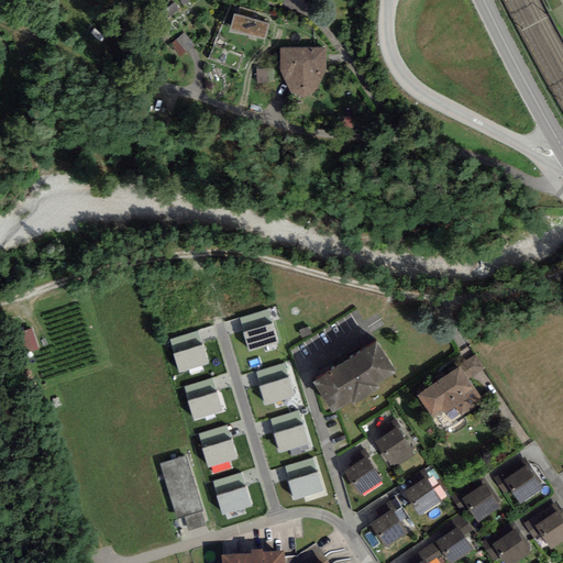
[(232,30),(267,40),(272,23),(236,14),(232,30)]
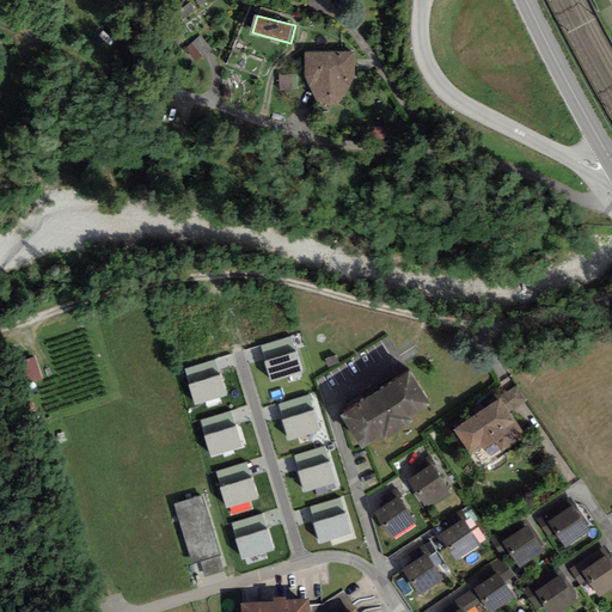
[(188,48),(200,62),(214,49),(202,36),(188,48)]
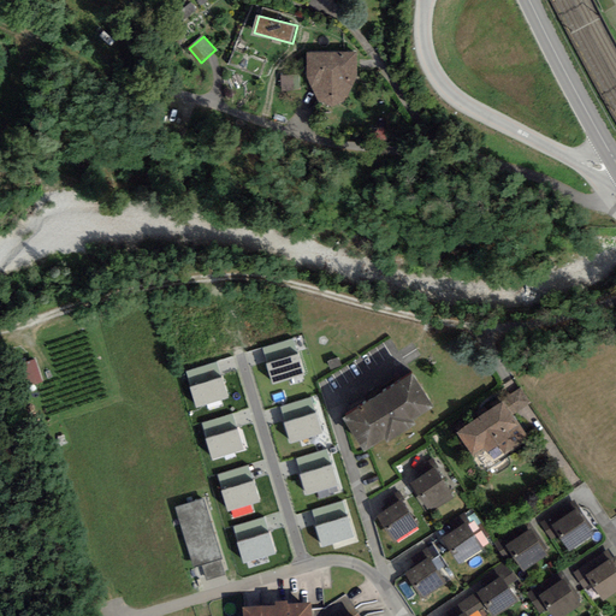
[(354,53),(306,53),(306,82),(354,82),(354,53)]
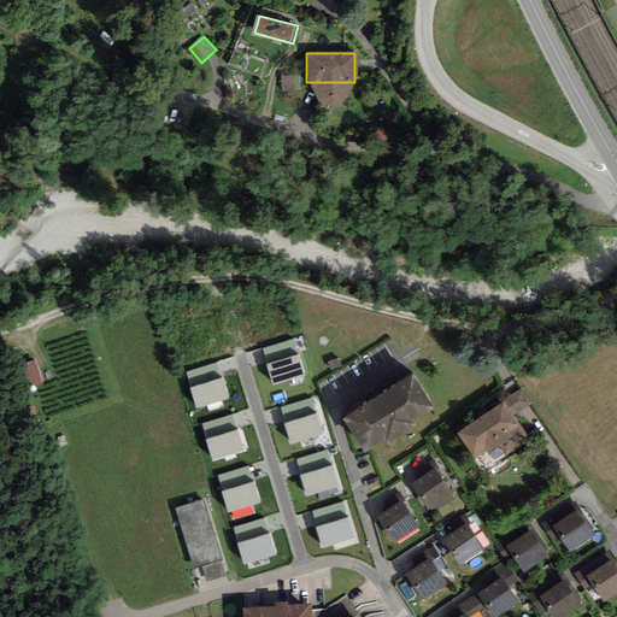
[(264,347),(275,385),(309,375),(298,338),(264,347)]
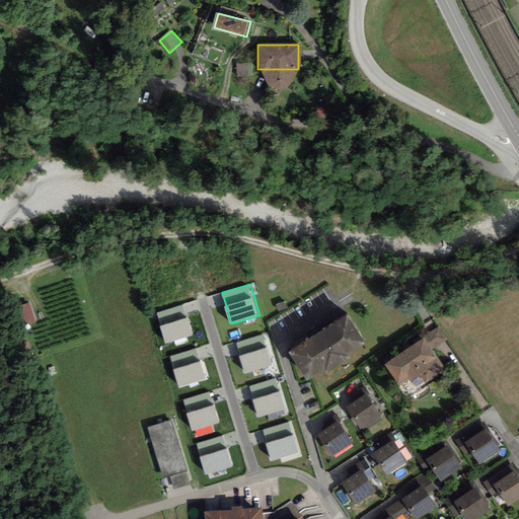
[(21,304),(25,323),(36,321),(32,302),(21,304)]
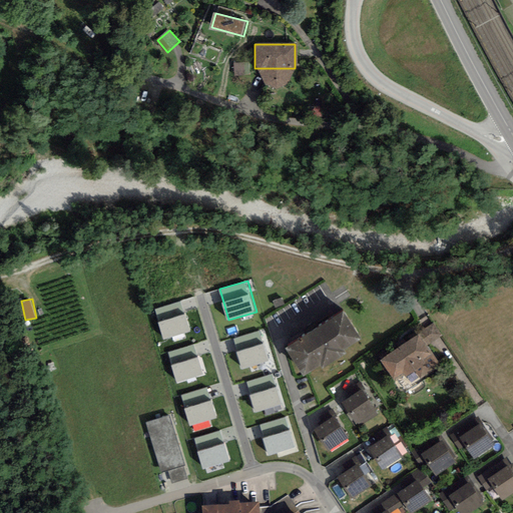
[(155,310),(166,342),(194,332),(183,300),(155,310)]
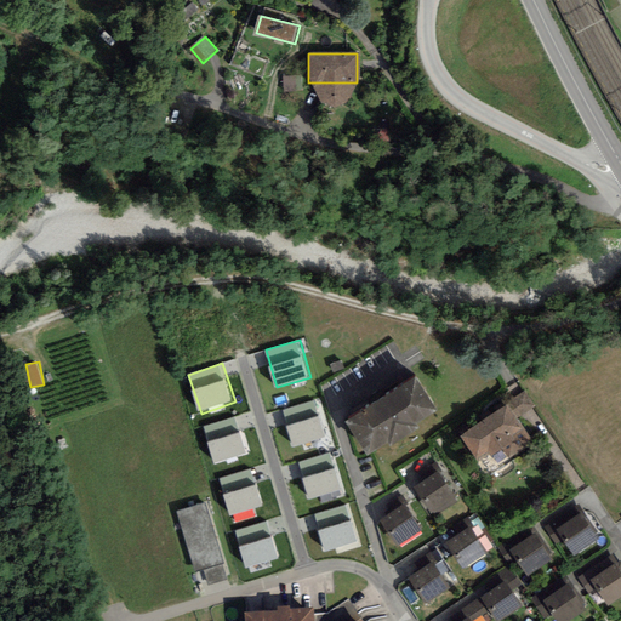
[(411,376),(345,417),(363,448),(385,434),(386,437),(411,421),(410,419),(429,406),(411,376)]
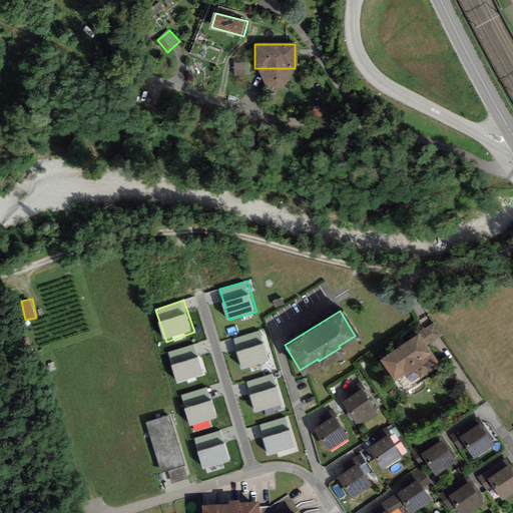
[(421,333),(429,345),(444,336),(436,323),(421,333)]
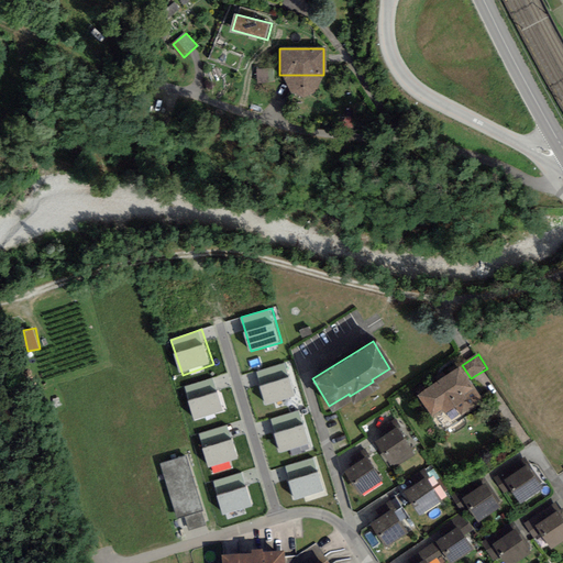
[(256,372),(268,407),(299,397),(287,361),(256,372)]
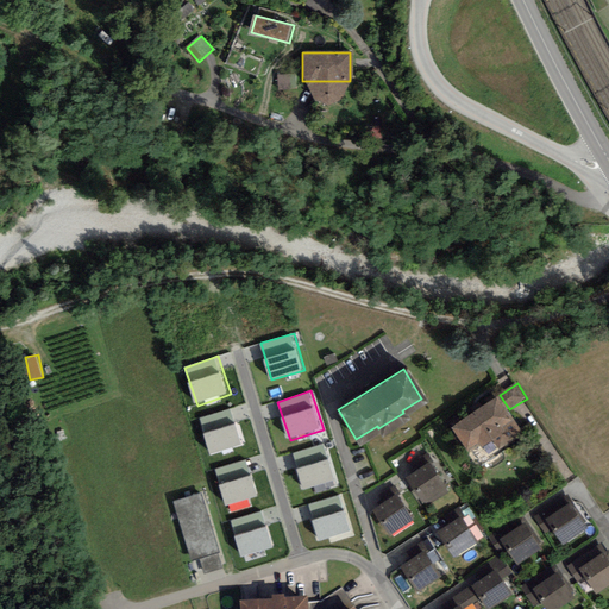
[(494,396),(451,426),(466,449),(489,433),(497,445),(518,432),(494,396)]
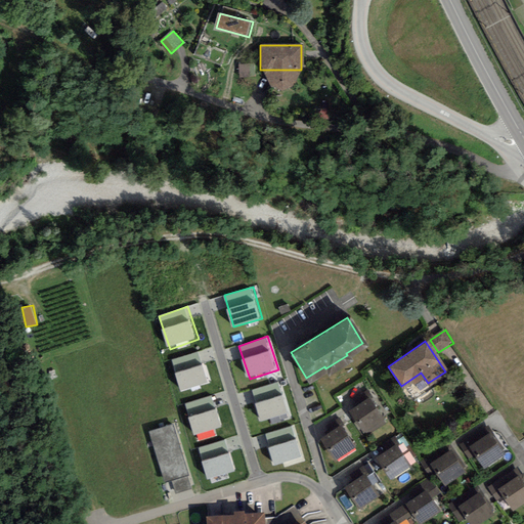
[(203,351),(172,359),(181,392),(211,385),(203,351)]
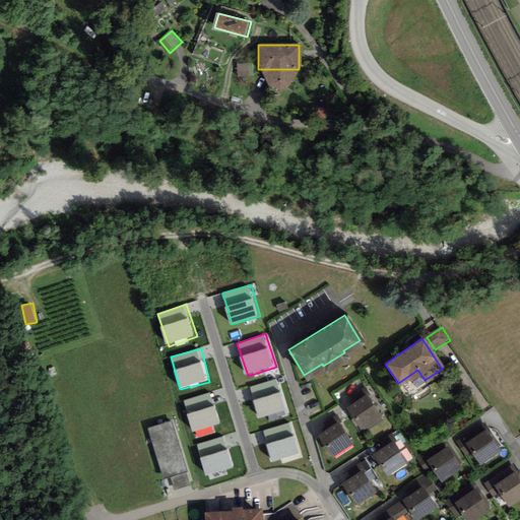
[(279,378),(250,387),(260,419),(289,410),(279,378)]
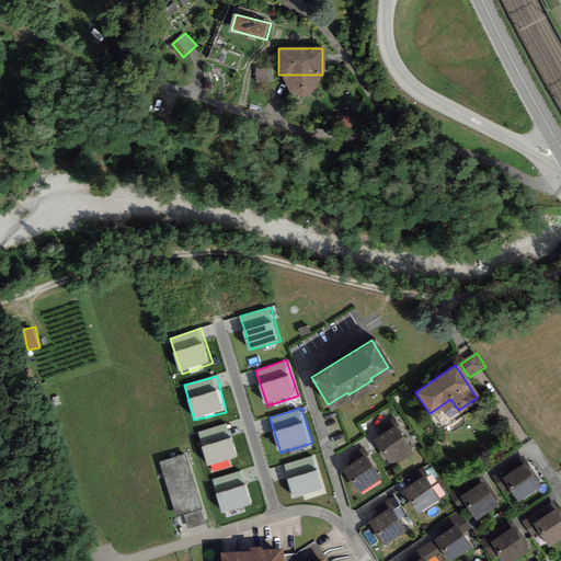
[(201,431),(207,465),(240,459),(233,424),(201,431)]
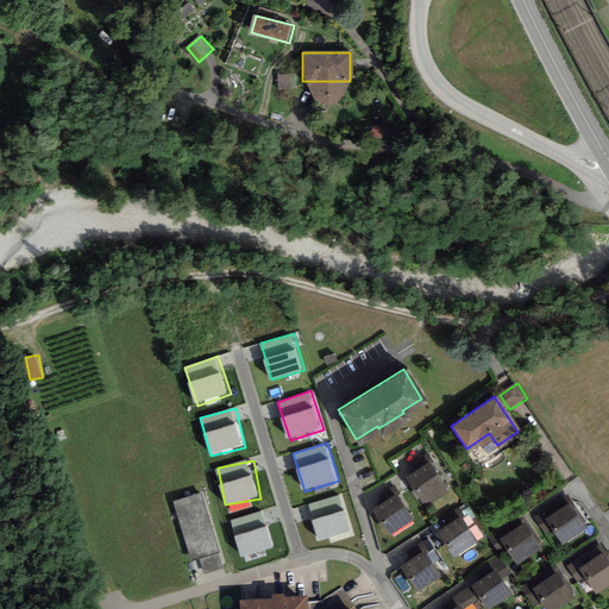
[(407,482),(422,502),(445,485),(431,465),(407,482)]
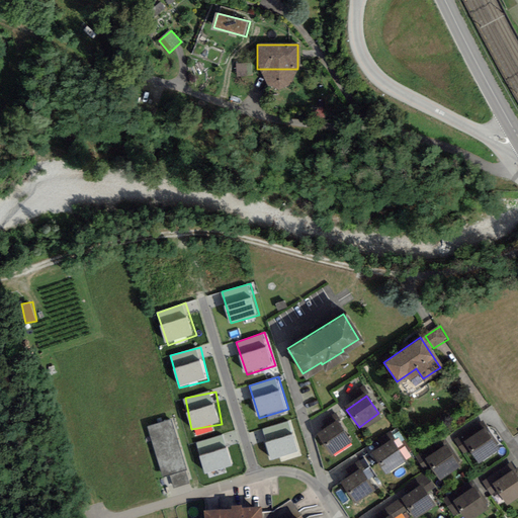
[(171,419),(148,426),(163,475),(170,472),(174,488),(189,483),(185,469),(187,468),(171,419)]
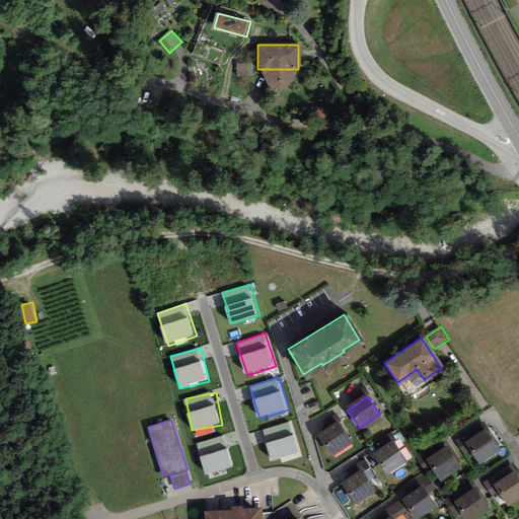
[(317,437),(329,454),(349,440),(337,423),(317,437)]
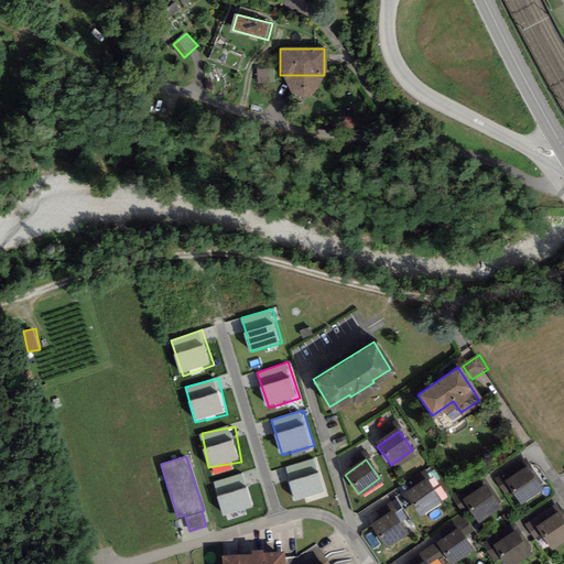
[(511,488),(519,501),(541,487),(528,467),(513,476),(510,470),(498,478),(507,491),(511,488)]
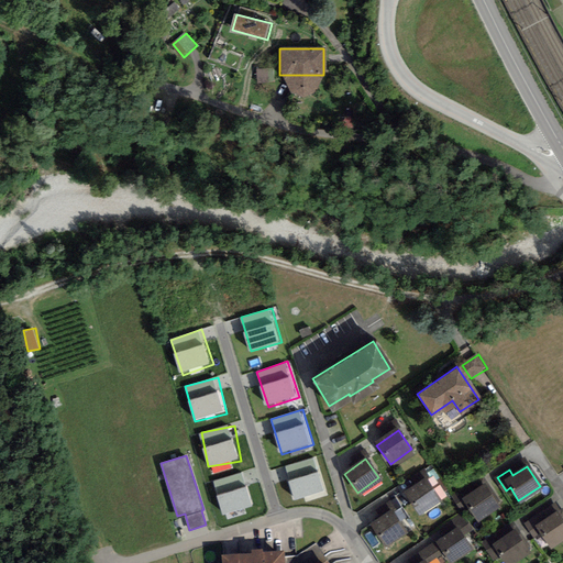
[(404,495),(418,514),(439,499),(426,481),(404,495)]
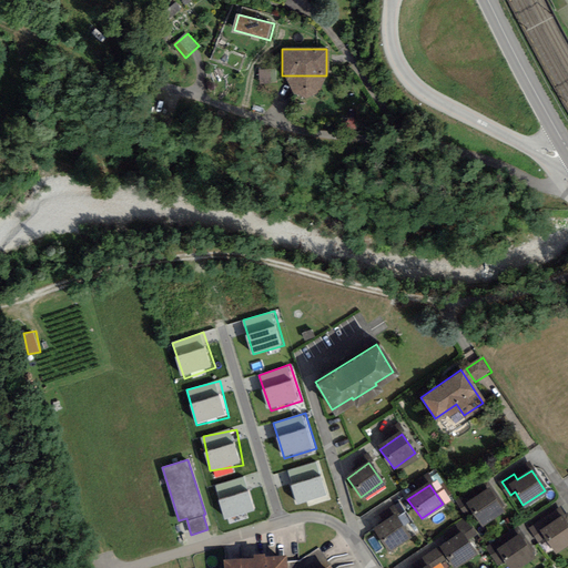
[(470,510),(478,523),(500,509),(486,488),(473,498),(469,493),(457,500),(465,513),(470,510)]
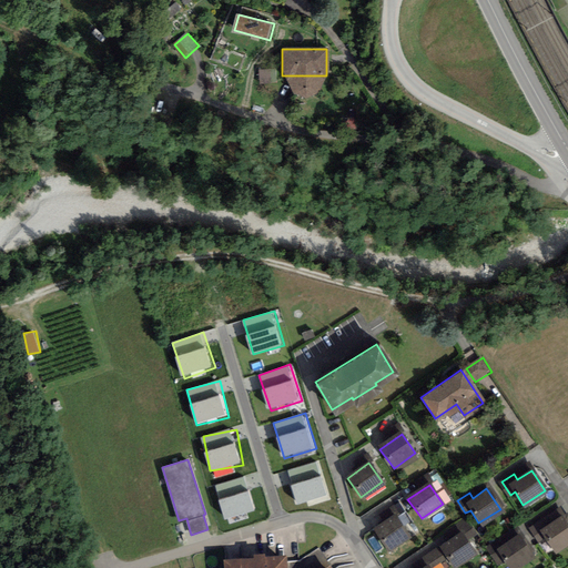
[(373,531),(386,550),(407,536),(394,516),(373,531)]
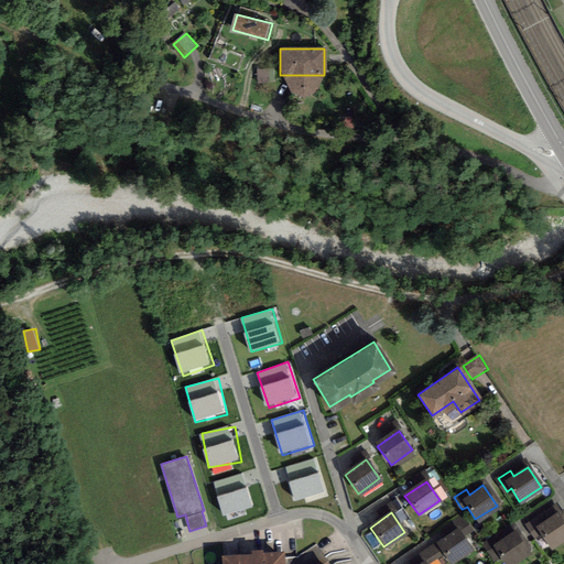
[(541,534),(549,548),(563,538),(563,524),(556,513),(543,522),(540,518),(528,525),(535,538),(541,534)]
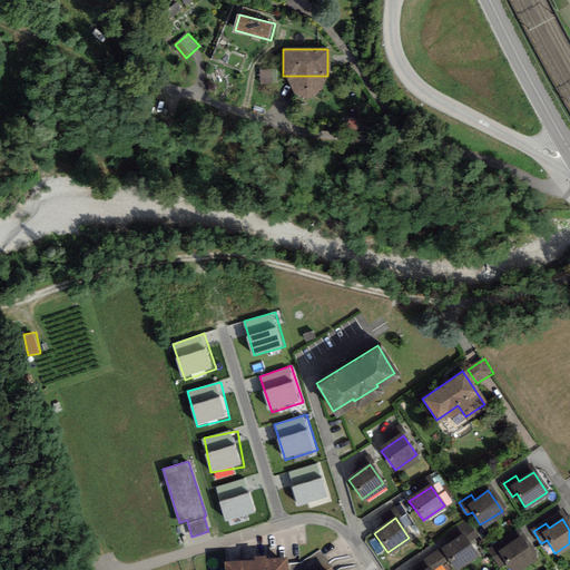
[(441,550),(455,569),(477,554),(463,534),(441,550)]
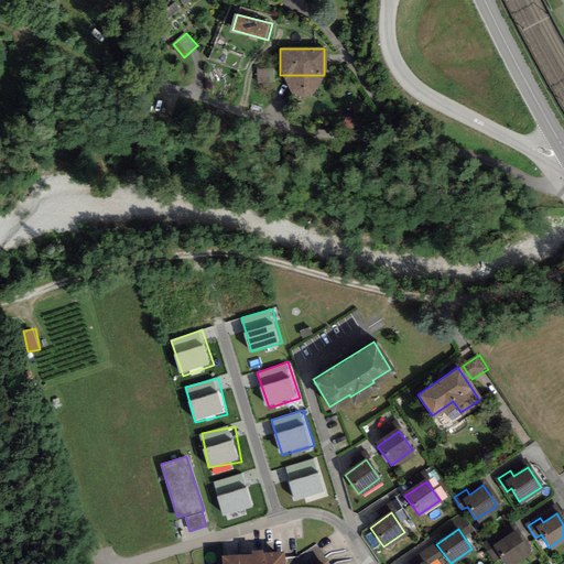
[(497,553),(503,563),(509,563),(527,552),(513,532),(500,541),(497,537),(485,544),(492,556),(497,553)]
